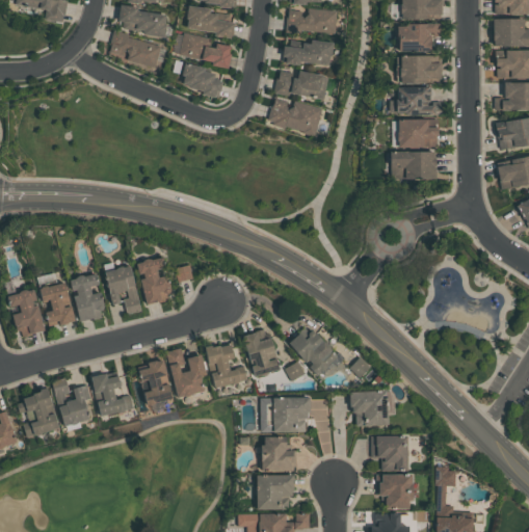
[(67,0),(67,1),(68,1),(65,15),(64,16),(63,22),(46,20),(47,10),(16,4),(16,0),(67,0)]
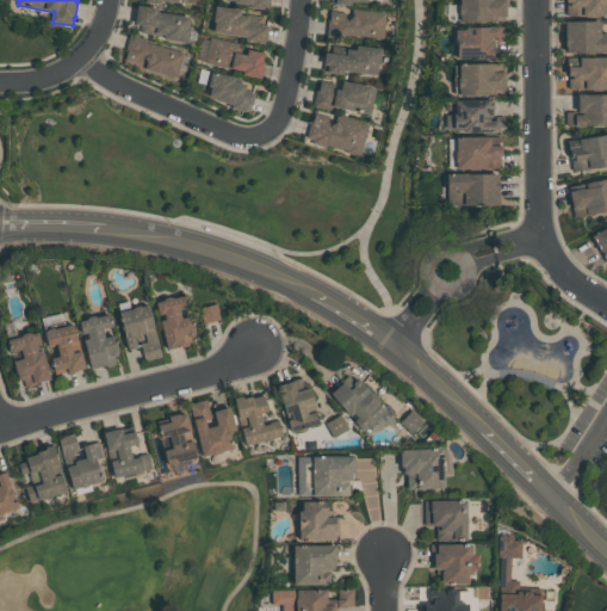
[(271,0),(271,2),(268,2),(268,11),(252,8),(252,5),(235,4),(235,1),(228,0),(271,0)]
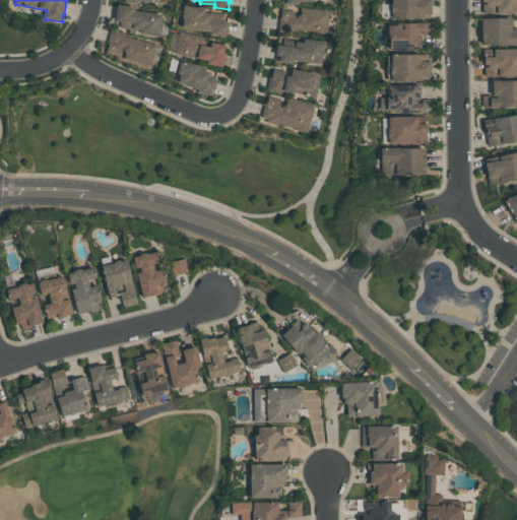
[(392,0),(432,0),(432,18),(422,18),(392,19),(392,0)]
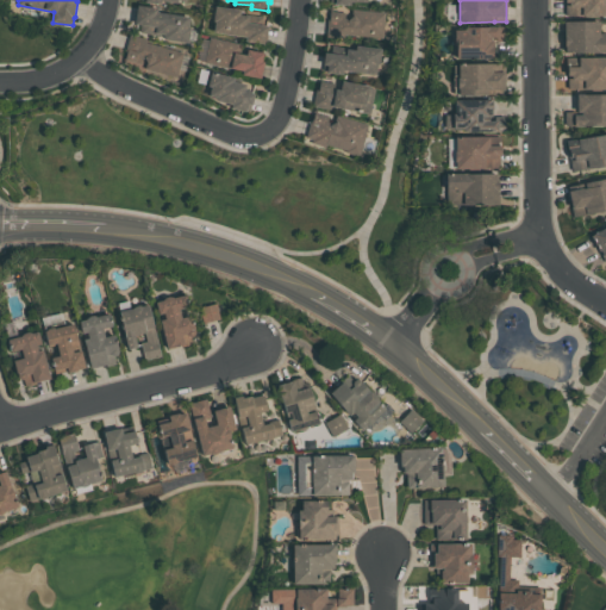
[(605,16),(582,17),(582,12),(567,12),(566,0),(605,0),(605,16)]
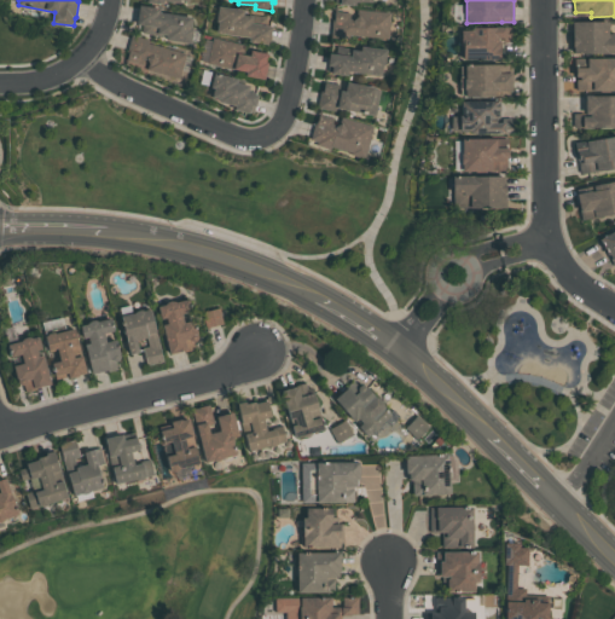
[(140,5),(162,9),(161,13),(195,17),(193,28),(195,29),(192,44),(168,41),(168,36),(144,33),(145,25),(138,24),(140,5)]
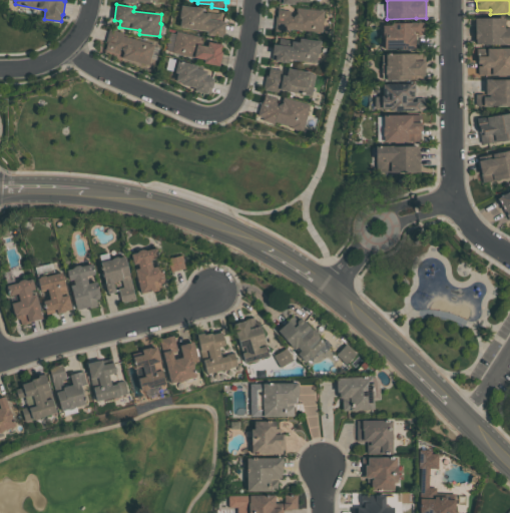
[(182,5),(203,9),(202,13),(210,14),(209,19),(227,22),(224,38),(207,35),(208,32),(180,28),(182,18),(180,18),(182,5)]
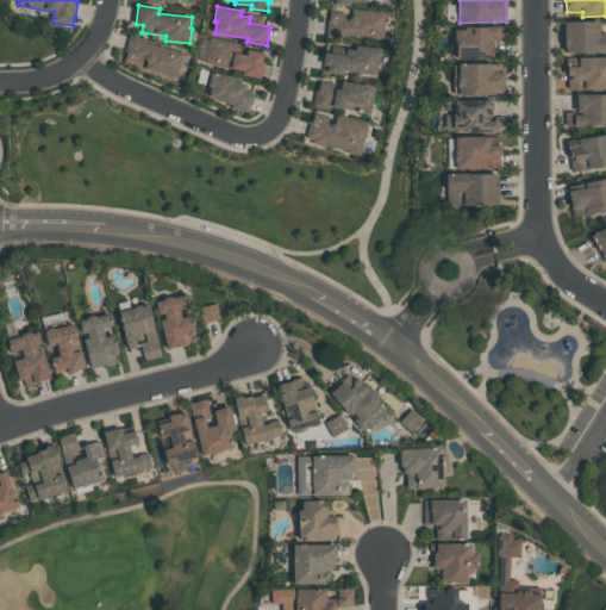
[(331,12),(347,13),(347,19),(350,19),(350,20),(354,18),(354,11),(386,12),(385,38),(345,36),(345,38),(329,37),(329,22),(331,22),(331,12)]
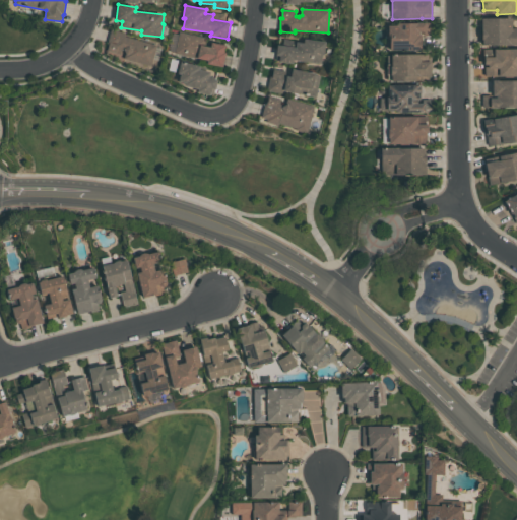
[(483,18),(513,18),(513,29),(516,29),(516,45),(483,46),(483,18)]
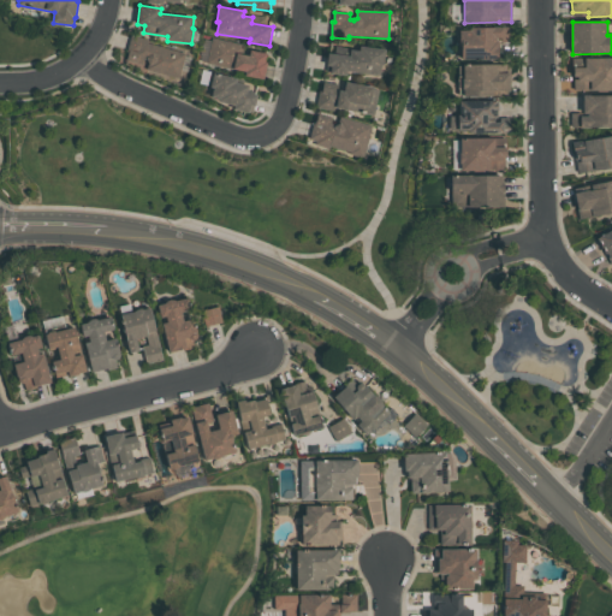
[(495,27),(514,27),(514,41),(504,41),(503,37),(499,37),(499,41),(501,41),(501,59),(464,59),(464,45),(462,45),(463,39),(461,39),(461,31),(473,30),(473,28),(495,28),(495,27)]
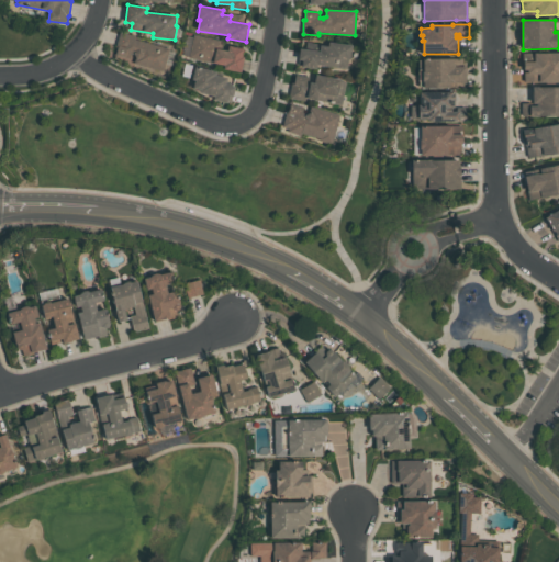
[(122,32),(136,36),(136,40),(171,48),(165,72),(135,64),(137,58),(136,55),(131,54),(130,58),(116,55),(119,47),(118,47),(122,32)]
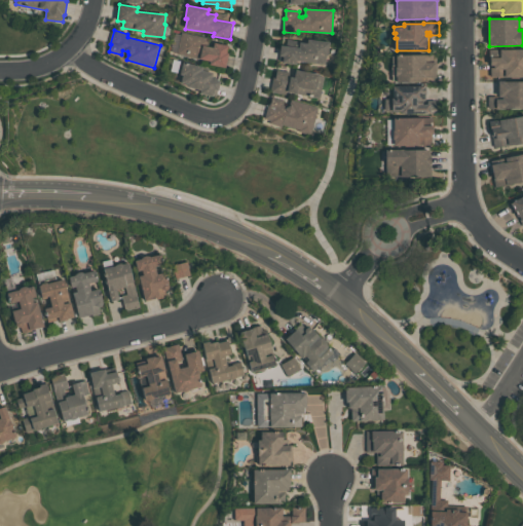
[(182,32),(211,39),(210,45),(212,48),(213,48),(214,43),(229,46),(227,53),(228,53),(225,68),(211,65),(212,62),(178,53),(182,32)]
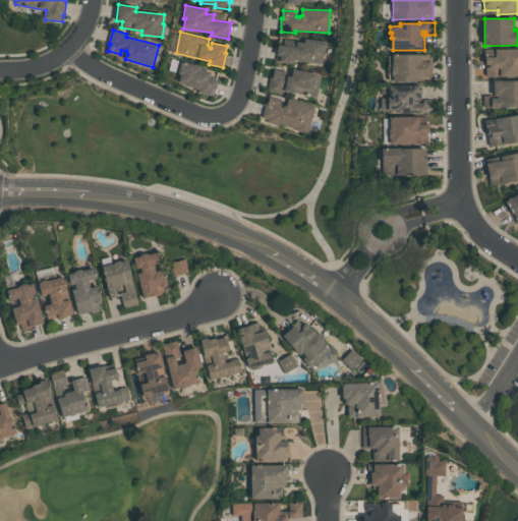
[(296,48),(297,43),(305,44),(305,40),(327,43),(326,56),(324,56),(323,64),(294,61),(294,64),(280,62),(280,61),(277,60),(279,46),(296,48)]
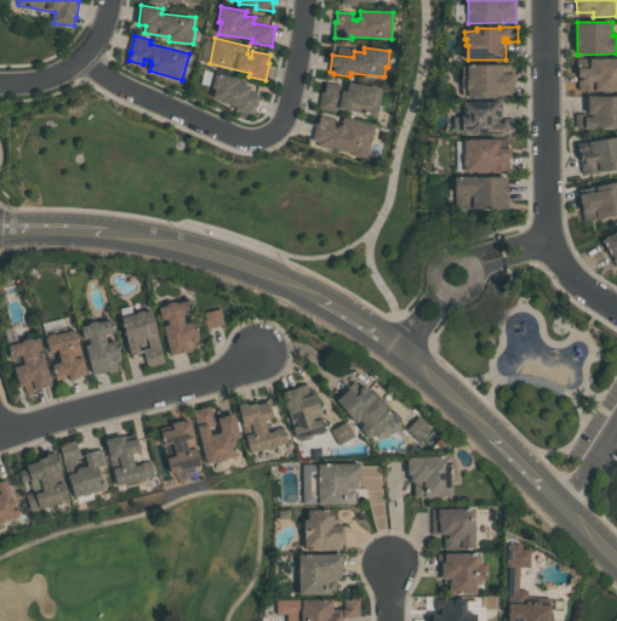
[(578,58),(616,58),(616,91),(580,91),(580,78),(578,78),(578,58)]
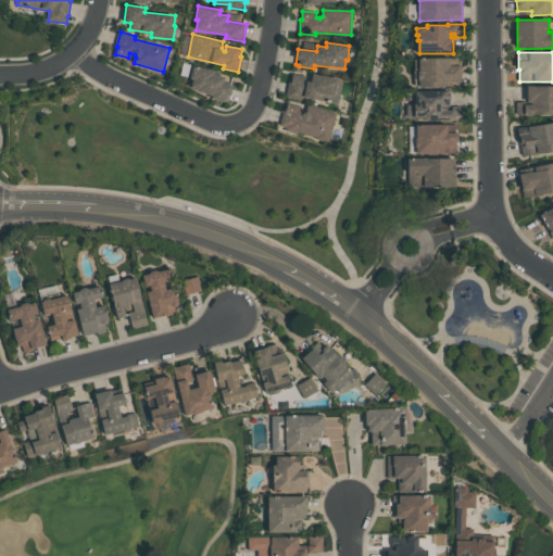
[(462,58),(462,86),(419,87),(419,59),(462,58)]
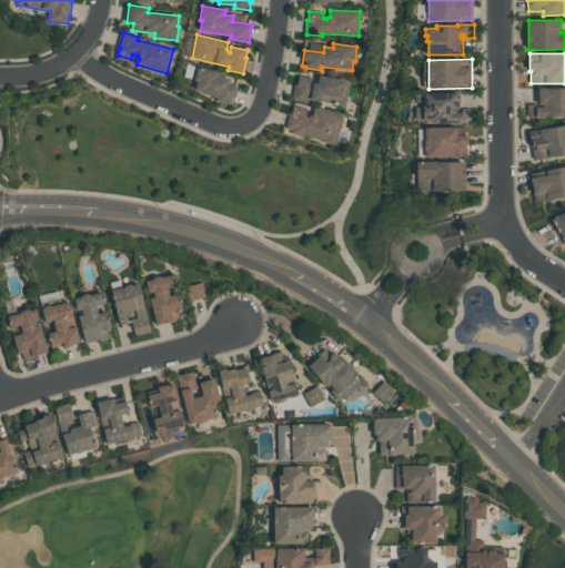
[(199,66),(198,68),(220,72),(219,75),(231,79),(230,85),(231,85),(231,83),(235,84),(234,87),(239,88),(235,98),(232,97),(231,104),(217,101),(218,98),(202,94),(203,91),(195,90),(198,81),(195,80),(195,79),(193,79),(195,64),(199,66)]
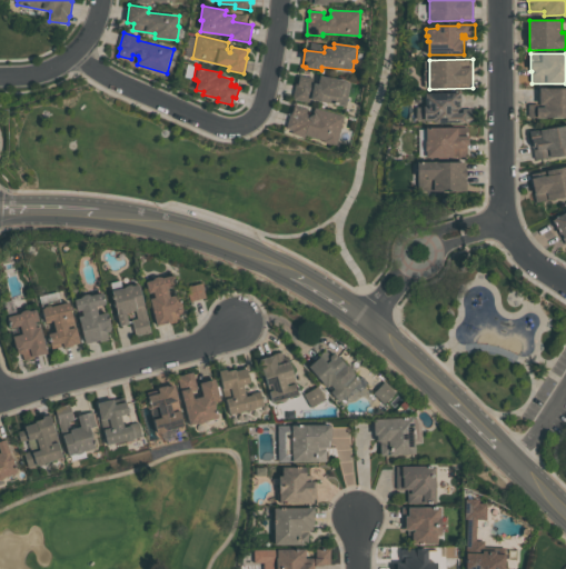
[(300,76),(314,78),(313,82),(315,82),(315,83),(319,85),(320,76),(347,80),(347,81),(351,83),(348,106),(311,100),(310,103),(293,99),(297,83),(299,83),(300,76)]
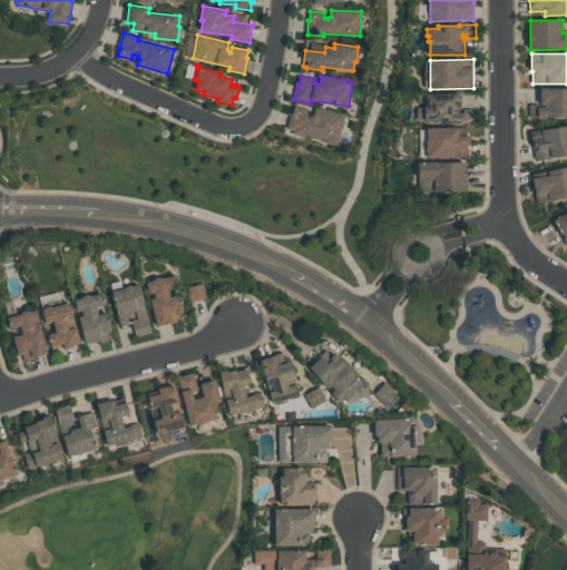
[(566,119),(539,119),(539,118),(530,118),(530,105),(538,105),(538,108),(545,108),(545,106),(541,106),(541,89),(566,89),(566,119)]
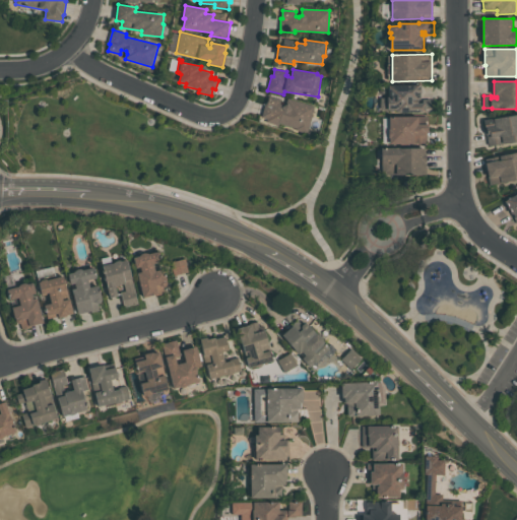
[(422,85),(422,94),(421,94),(421,101),(418,101),(418,104),(426,104),(426,101),(423,101),(423,100),(431,100),(431,112),(426,112),(426,113),(397,113),(397,110),(381,110),(381,98),(389,98),(389,86),(422,85)]
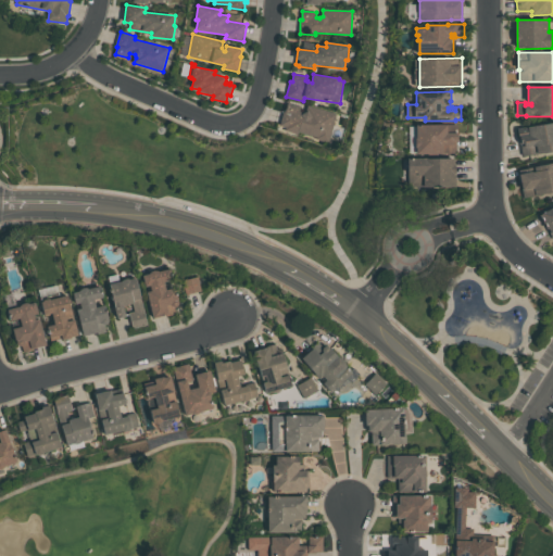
[(289,103),(302,108),(300,113),(304,113),(309,111),(310,106),(337,114),(329,142),(317,140),(318,138),(299,133),(299,135),(285,130),(286,127),(280,126),(285,111),(287,111),(289,103)]
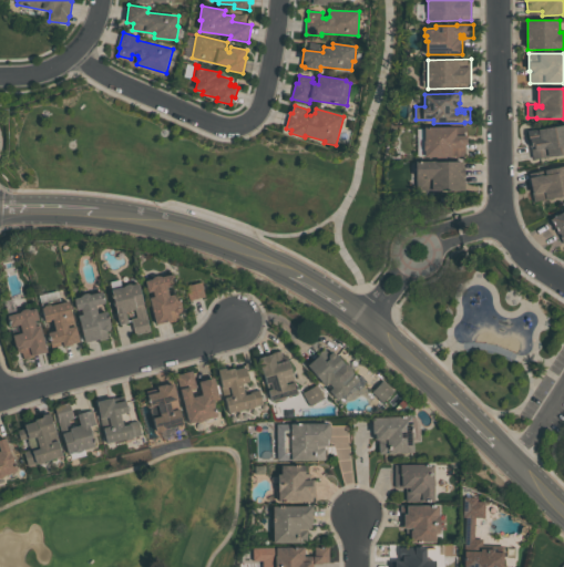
[(529,132),(563,126),(563,155),(533,161),(529,132)]
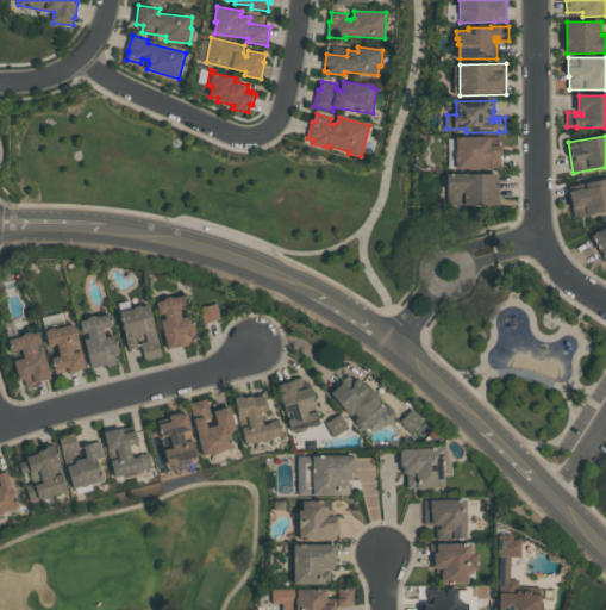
[(456,138),(491,137),(491,147),(501,147),(501,169),(493,169),(493,170),(469,170),(469,169),(457,169),(456,138)]
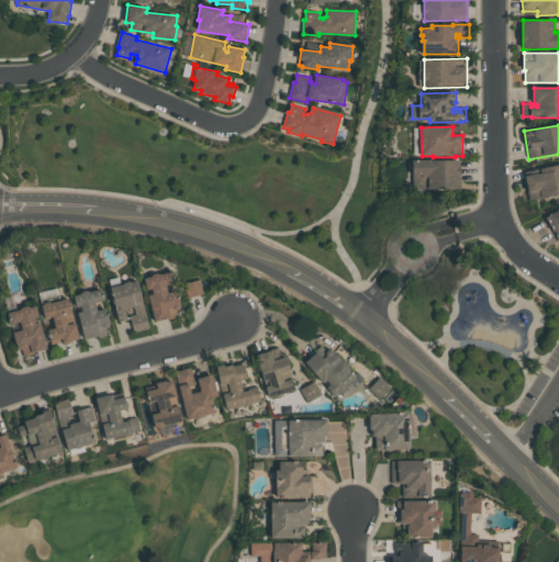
[(412,160),(459,160),(460,189),(427,190),(427,176),(412,176),(412,160)]
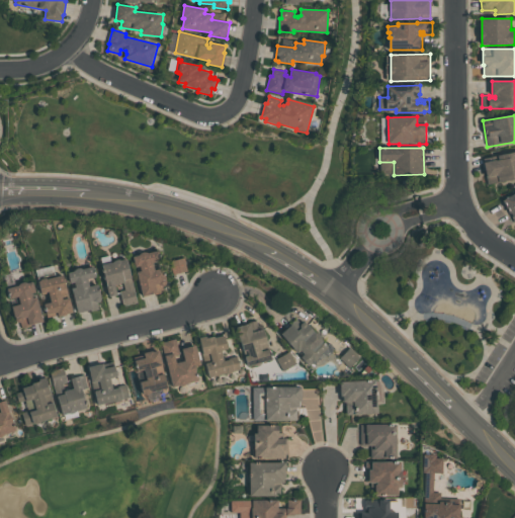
[(484,163),(499,160),(498,156),(514,152),(514,179),(489,185),(484,163)]
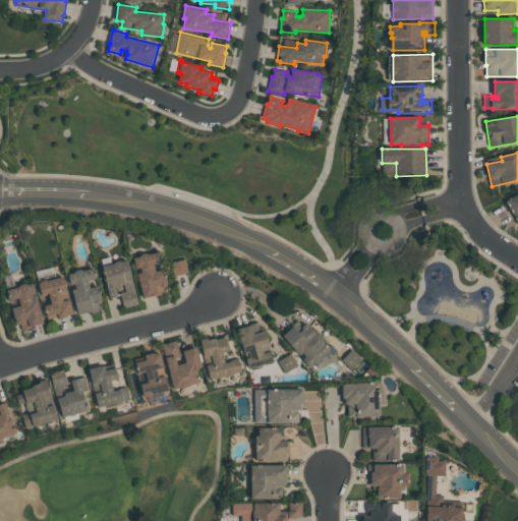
[(517,222),(506,201),(517,194),(517,222)]
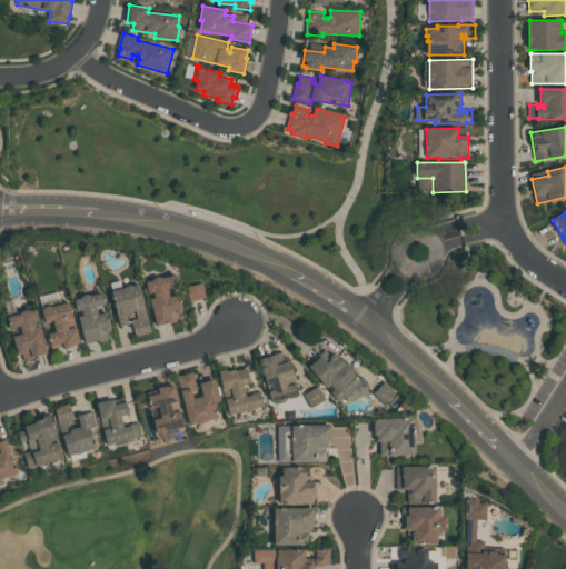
[(146,281),(176,276),(184,311),(182,313),(181,315),(180,316),(181,321),(157,327),(146,281)]
